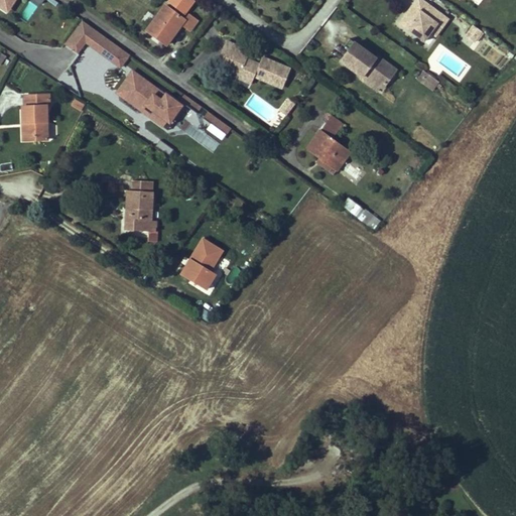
[(0,0),(0,10),(7,15),(16,0),(0,0)]
